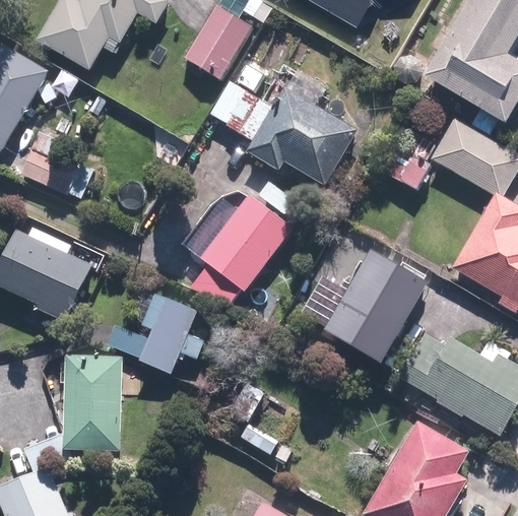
[(57,0),(35,41),(89,71),(109,39),(119,44),(136,13),(156,24),(171,0),(57,0)]
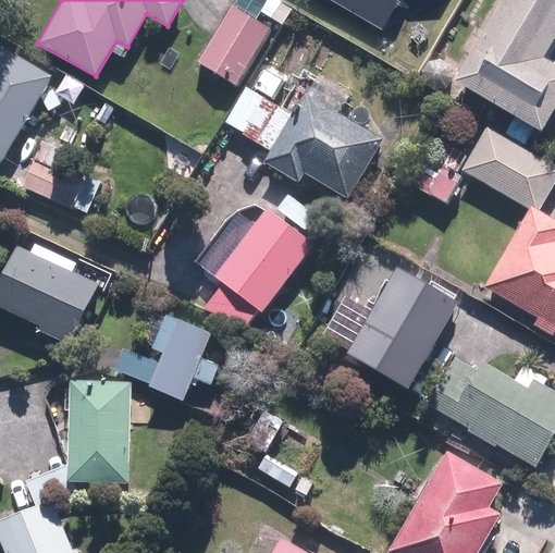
[(335,0),(385,28),(401,0),(335,0)]
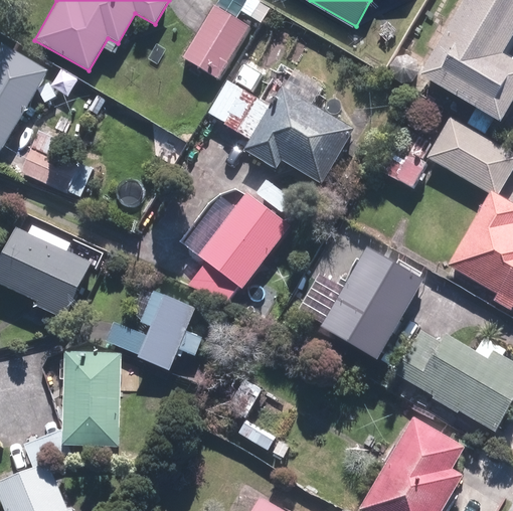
[(463,0),(419,75),(500,122),(512,99),(512,63),(499,55),(512,31),(512,0),(463,0)]
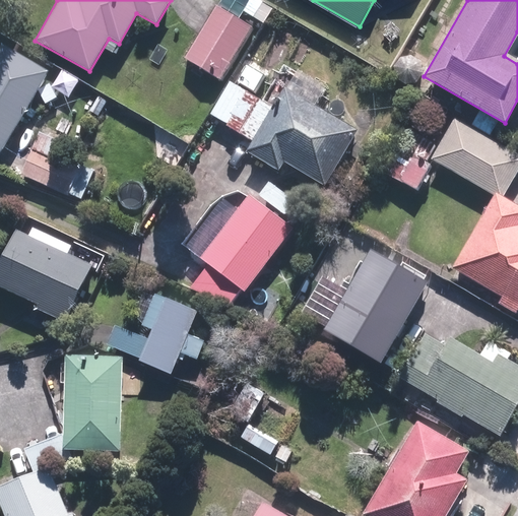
[(253,25),(215,3),(183,59),(220,81),(253,25)]
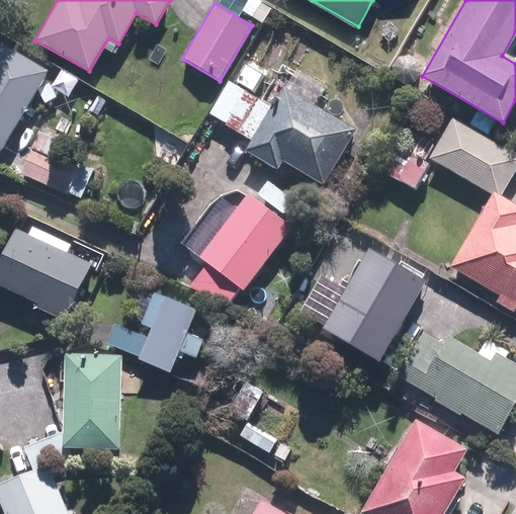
[(0,151),(2,153),(48,72),(0,46),(0,151)]
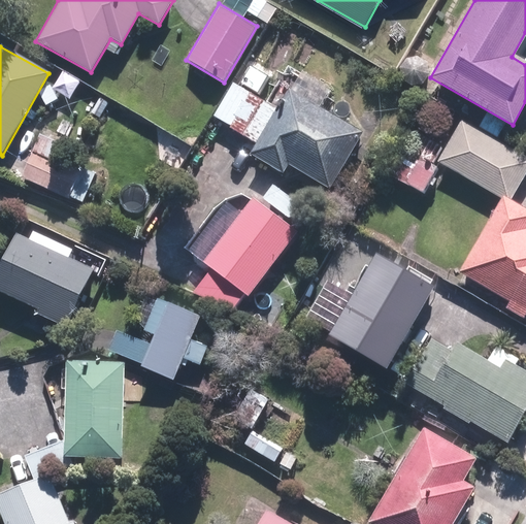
[(301,71),(289,92),(286,90),(276,107),(231,83),(212,117),(256,140),(248,155),(282,174),(288,164),(329,188),(361,132),(319,108),(331,88),(301,71)]
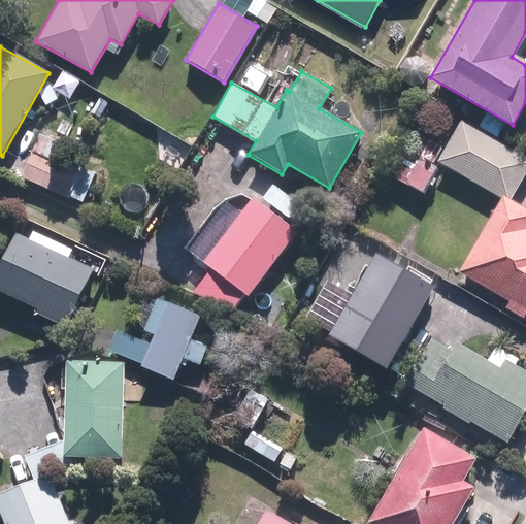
[(510,202),(511,200),(525,173),(525,157),(459,119),(436,160),(501,197),(510,202)]
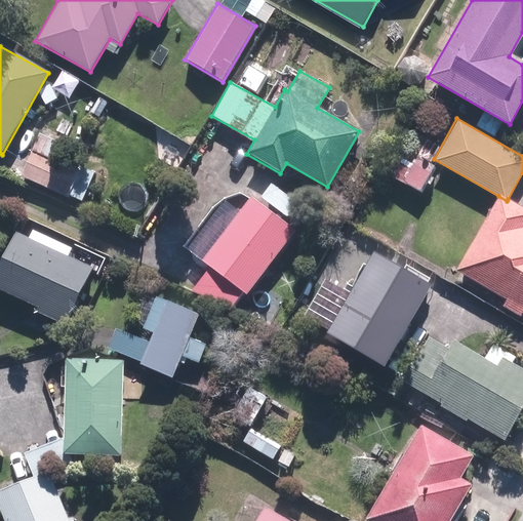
[(79,172),(22,146),(10,170),(68,197),(79,172)]
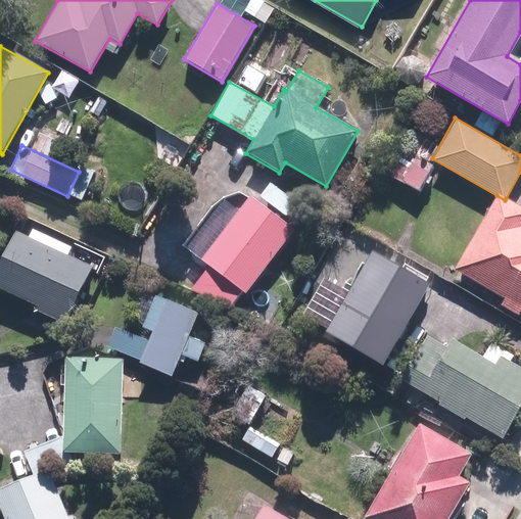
[(437,162),(417,149),(396,179),(417,193),(437,162)]
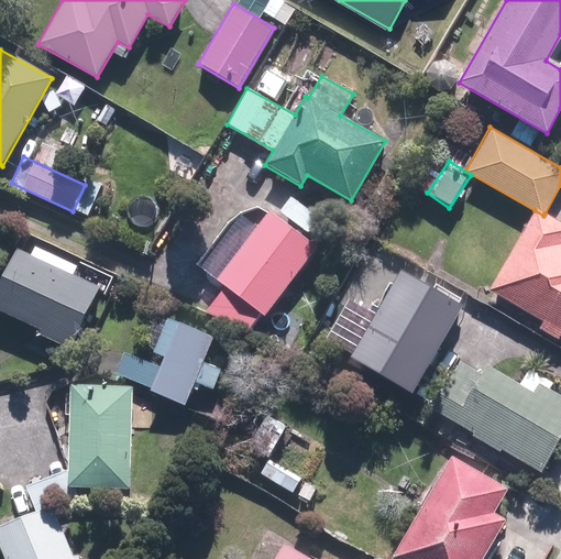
[(292,195),(279,209),(308,233),(320,218),(292,195)]
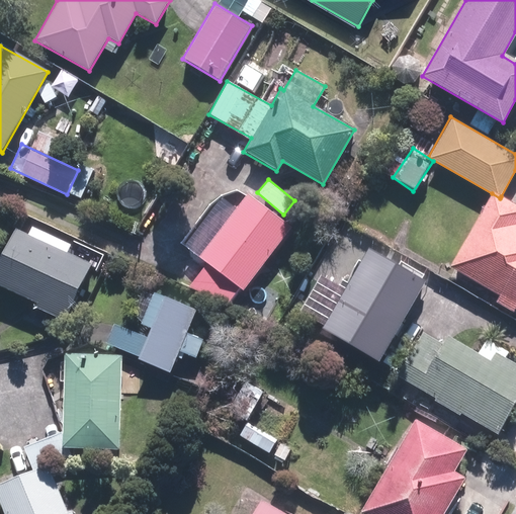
[(515,206),(500,198),(492,193),(449,267),(499,295),(495,303),(514,313),(515,311),(515,206)]
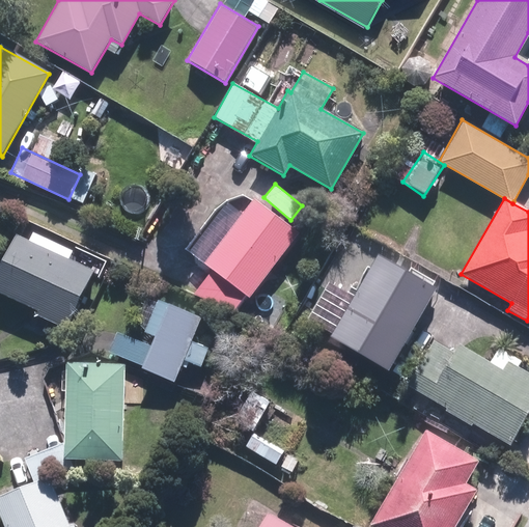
[(230,316),(244,299),(247,301),(299,236),(253,200),(202,267),(207,271),(194,288),(230,316)]
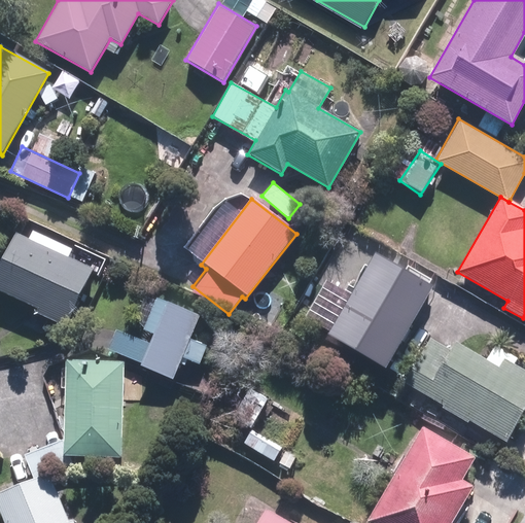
[(32,229),(27,240),(12,234),(0,260),(0,292),(35,308),(32,315),(65,328),(67,322),(92,268),(69,258),(73,247),(32,229)]
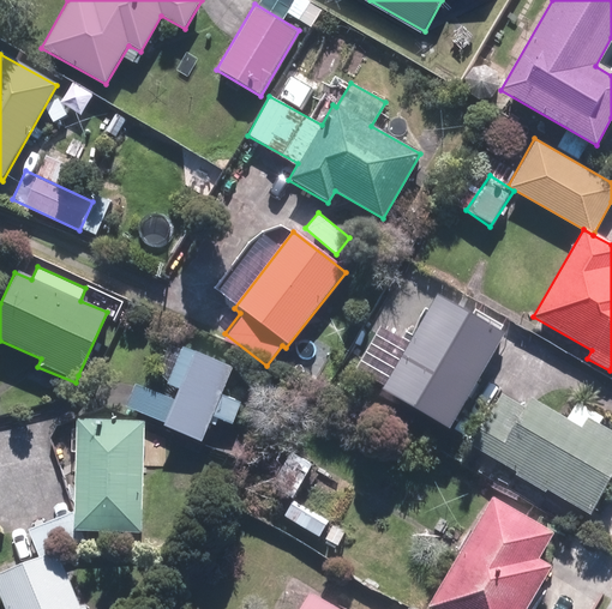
[(497,335),(430,300),(381,396),(448,430),(497,335)]
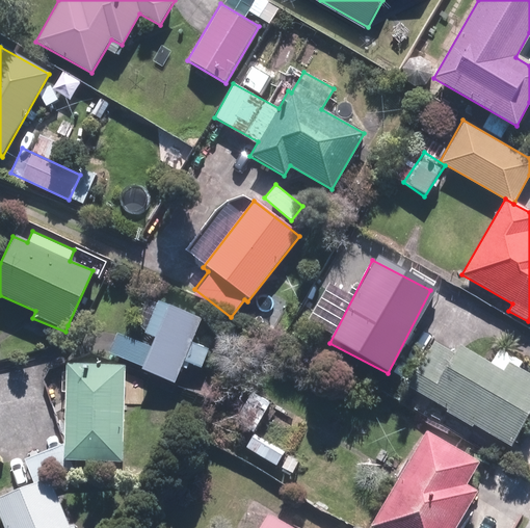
[(193,339),(202,318),(155,299),(141,333),(154,338),(152,344),(117,330),(108,351),(141,365),(139,370),(174,384),(183,361),(201,368),(210,345),(193,339)]
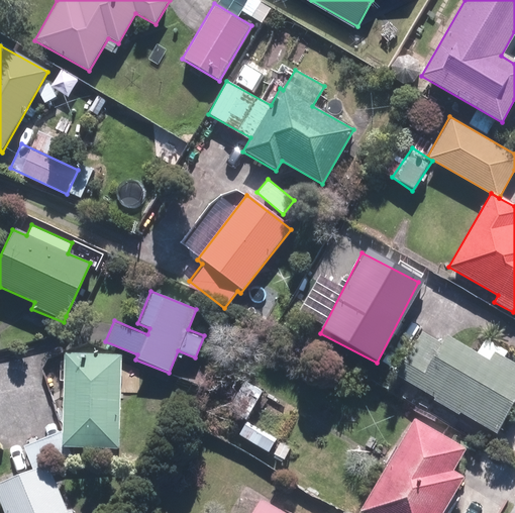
[(514,364),(504,357),(507,352),(485,339),(478,351),(428,322),(396,376),(495,434),(514,400),(514,364)]
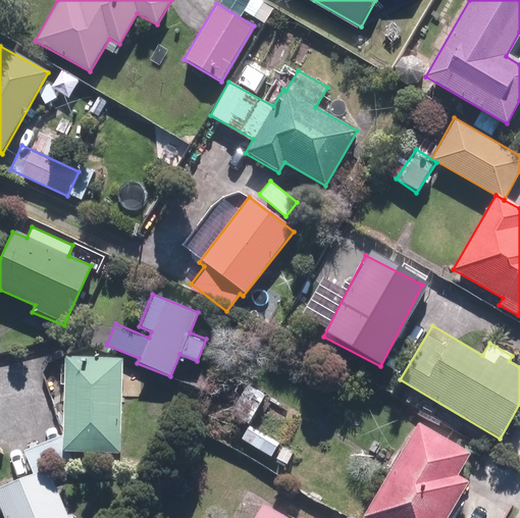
[(122,356),(64,355),(63,452),(121,452),(122,356)]
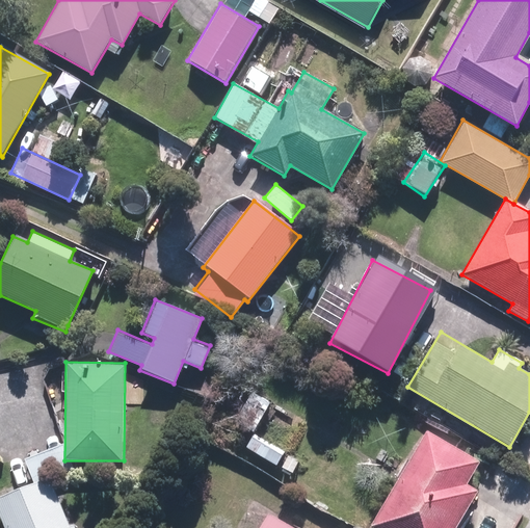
[(270,400),(249,389),(232,420),(252,432),(270,400)]
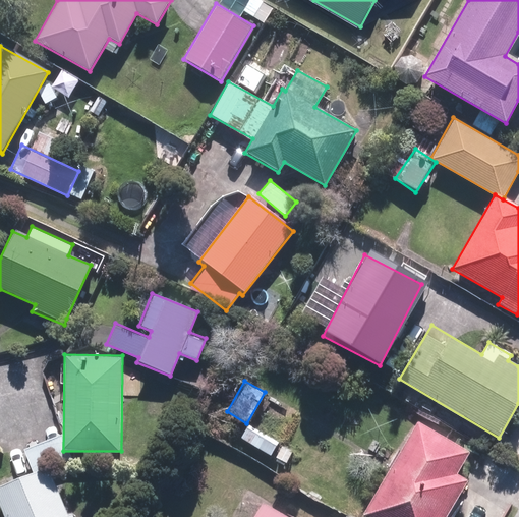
[(358,516),(445,516),(465,482),(455,476),(469,452),(416,420),(358,516)]
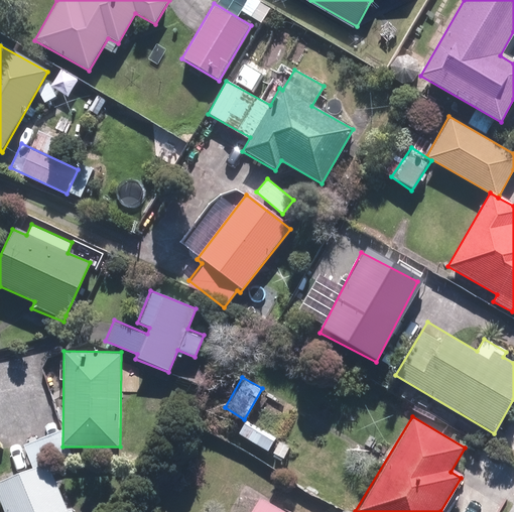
[(247,420),(238,432),(282,462),(290,449),(247,420)]
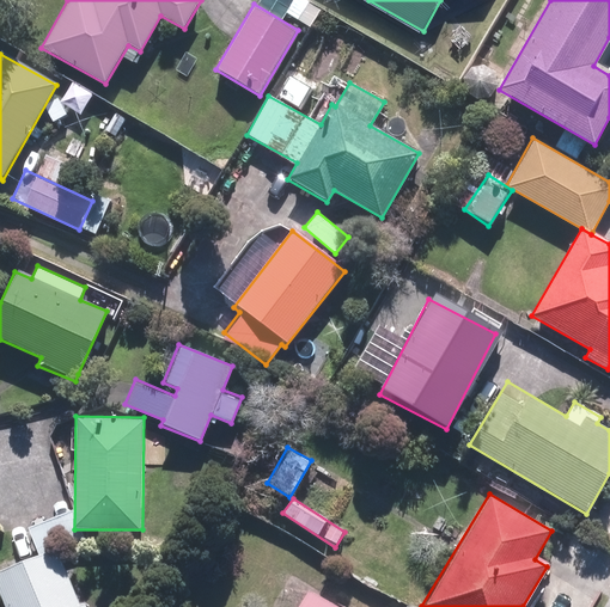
[(86,606),(84,606),(80,606),(56,551),(0,574),(0,595),(5,606),(86,606)]
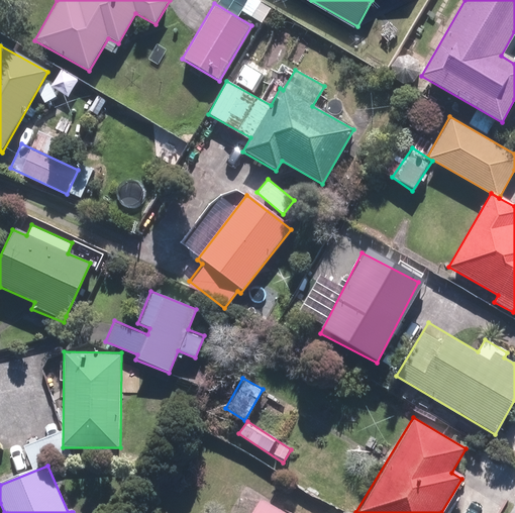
[(286,512),(262,499),(253,512),(286,512)]
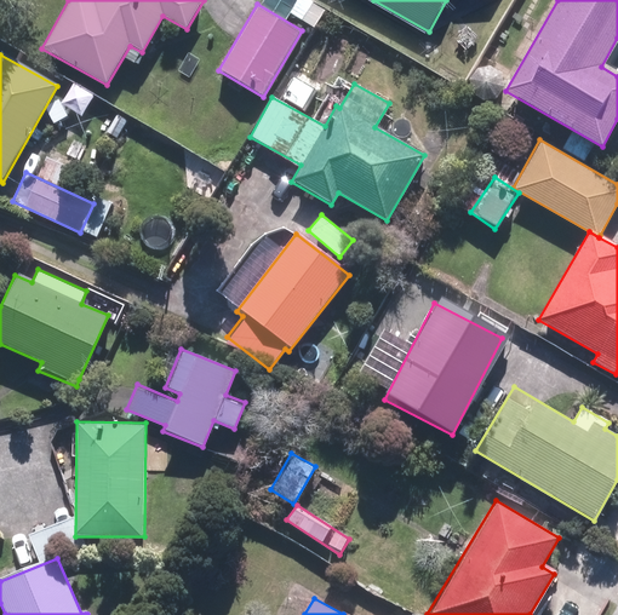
All buildings are outlined.
